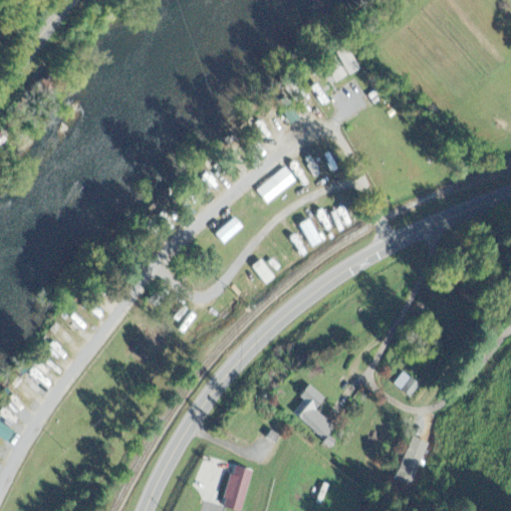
[(256,190),(268,204),(296,179),(284,165),(256,190)]
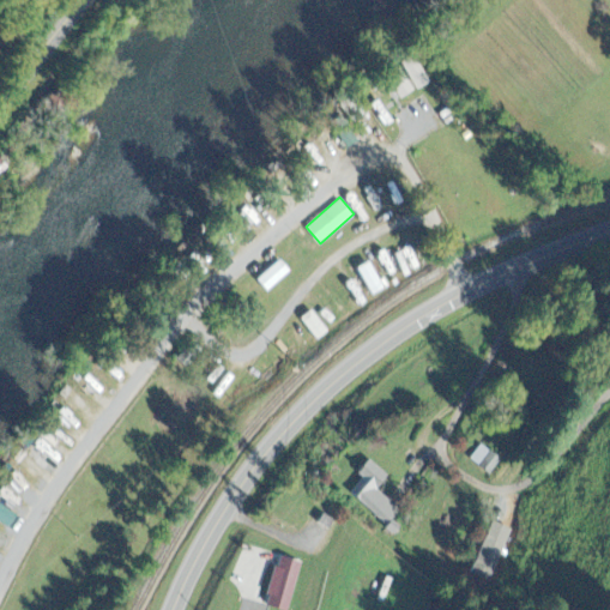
[(291,271),(282,259),(257,278),(267,290),(291,271)]
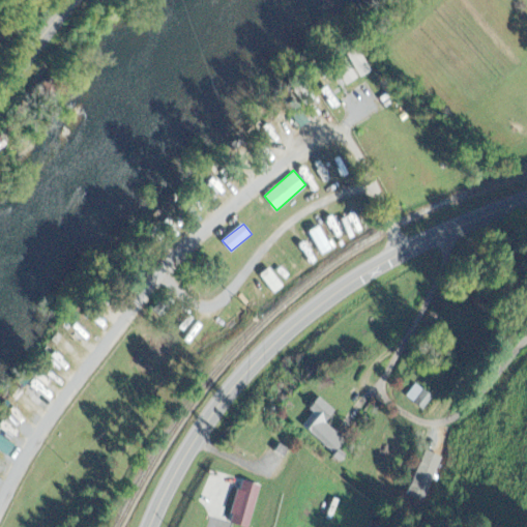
[(332,249),(322,225),(309,230),(319,255),(332,249)]
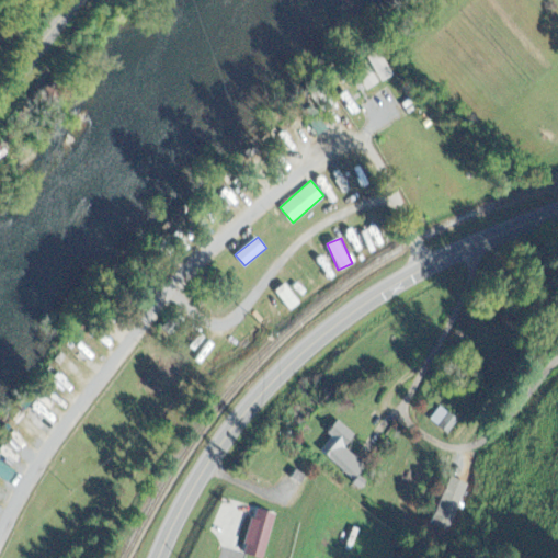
[(289,310),(300,303),(285,283),(274,291),(289,310)]
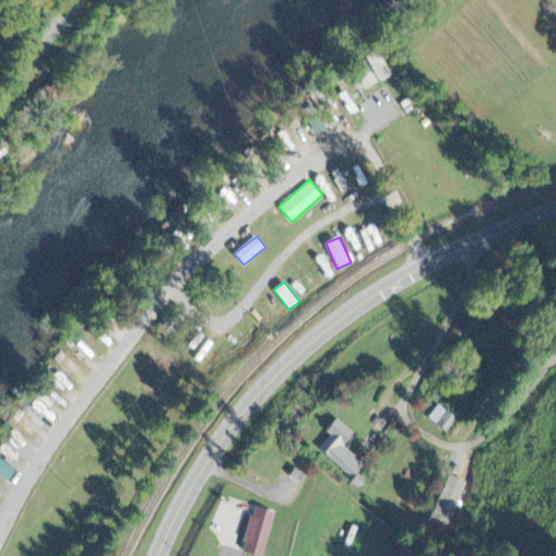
[(426,417),(445,430),(456,417),(437,403),(426,417)]
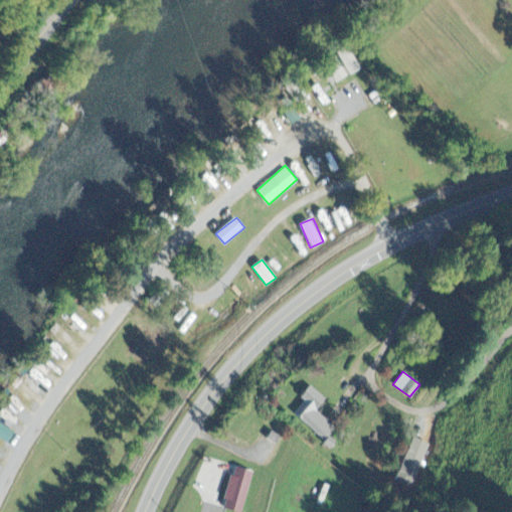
[(326,396),(310,384),(300,397),(303,399),(291,414),(325,440),(335,425),(316,411),(326,396)]
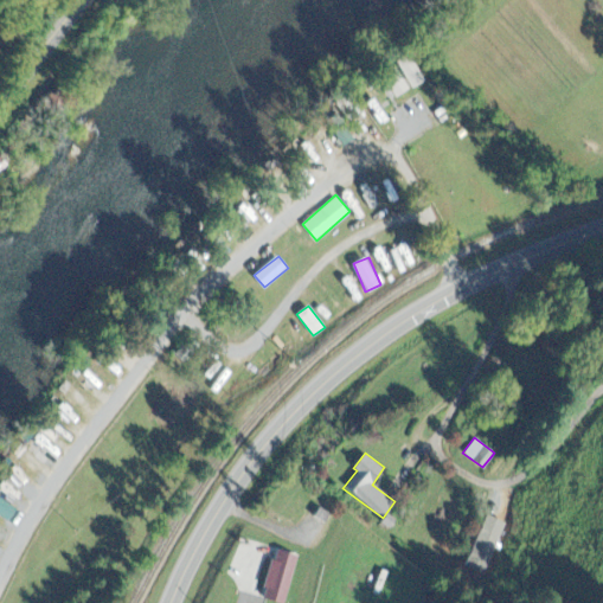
[(19,506),(0,494),(0,512),(11,519),(19,506)]
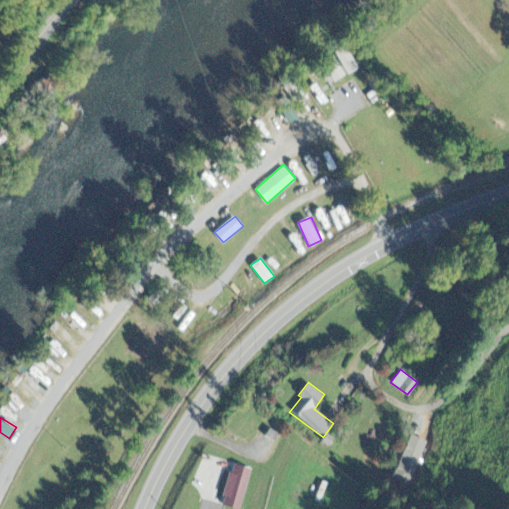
[(252,467),(233,462),(221,503),(240,508),(252,467)]
